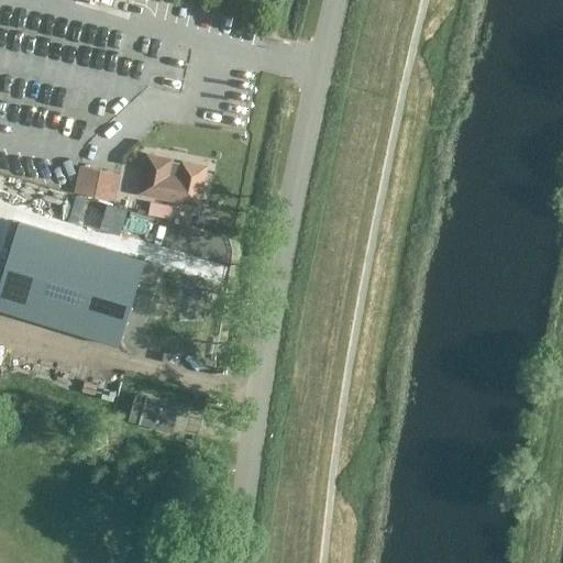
[(150,54),(148,79),(174,80),(175,55),(150,54)]
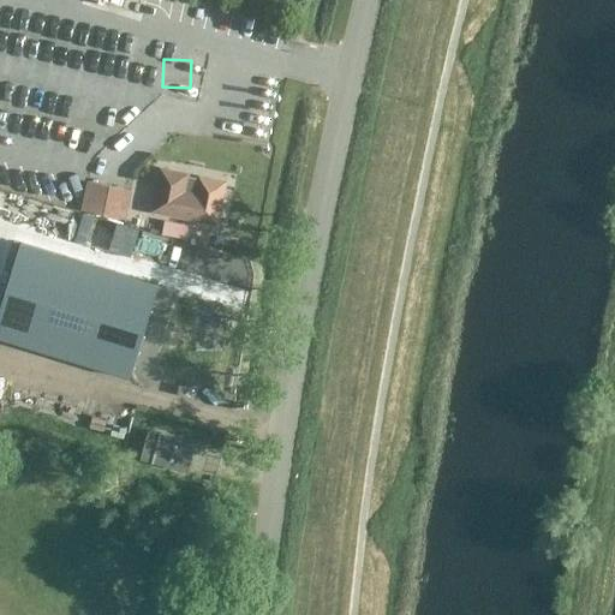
[(185,174),(160,168),(151,210),(214,224),(222,183),(198,177),(197,180),(184,178),(185,174)]
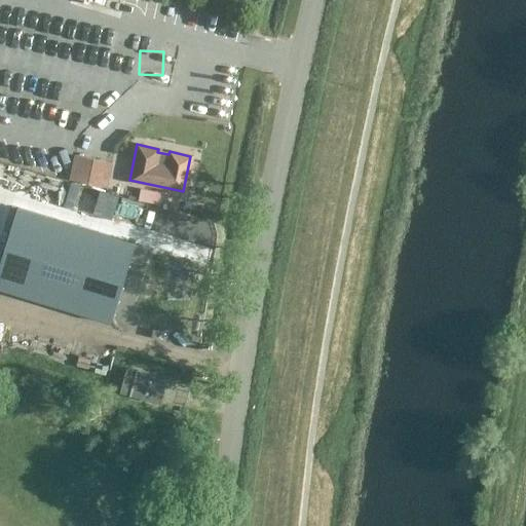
[(106,187),(112,163),(73,154),(68,179),(106,187)]
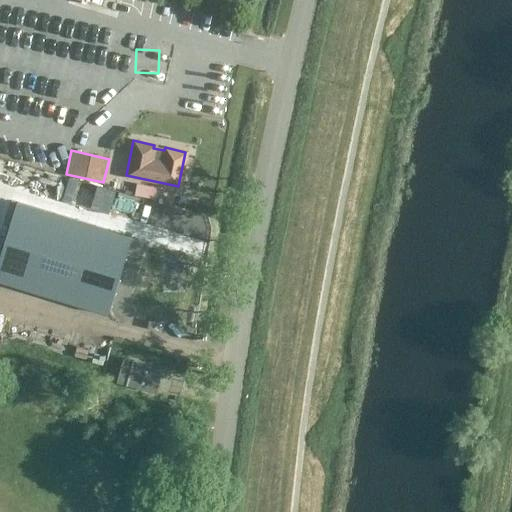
[(130,237),(16,202),(0,253),(0,281),(106,314),(130,237)]
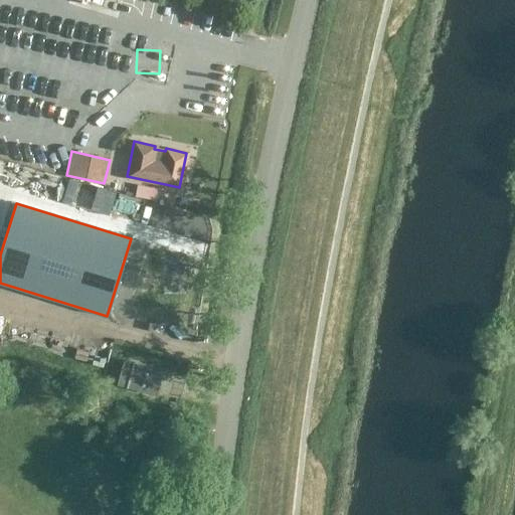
[(154,393),(160,369),(124,359),(117,382),(154,393)]
